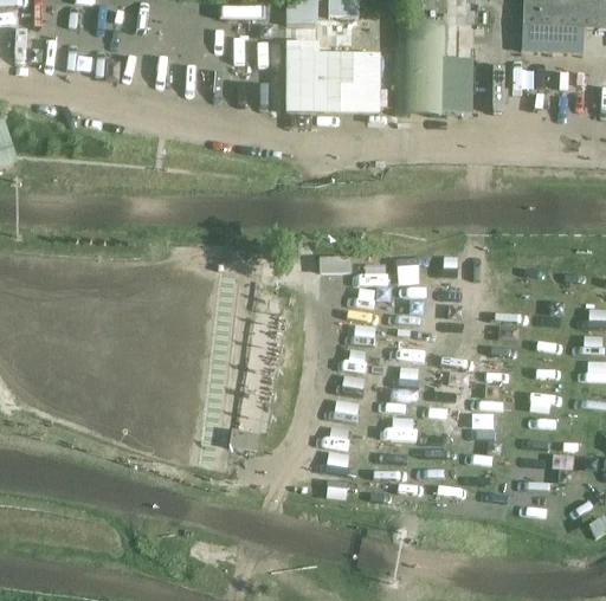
[(287,0),(288,23),(317,24),(317,0),(287,0)]
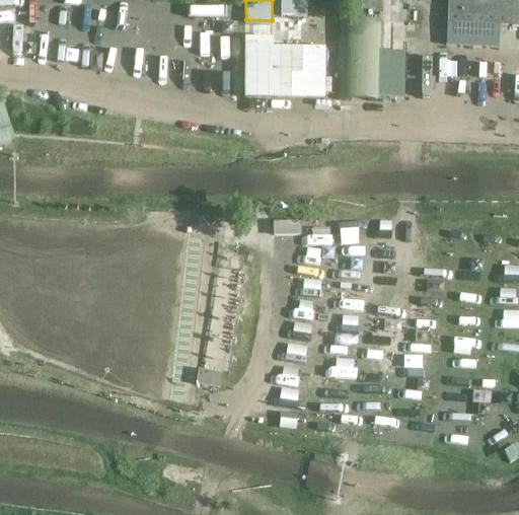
[(307,13),(307,0),(281,0),(282,13),(307,13)]
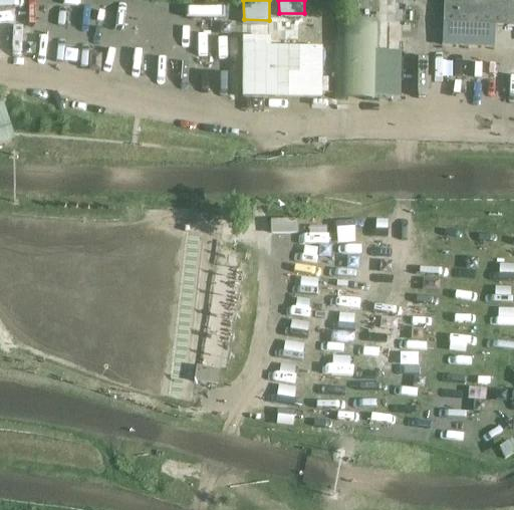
[(443,0),(443,20),(513,23),(513,0),(443,0)]
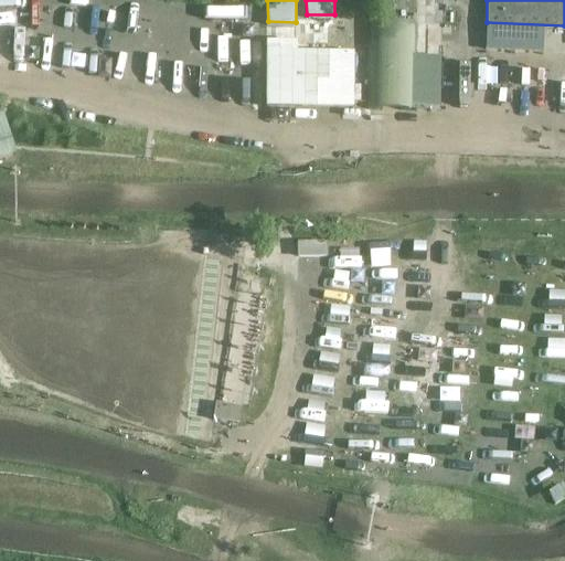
[(415,19),(368,18),(368,105),(433,105),(433,54),(415,54),(415,19)]
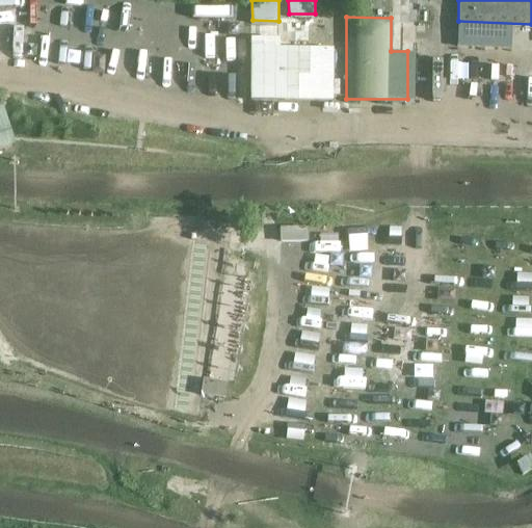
[(278,35),(251,35),(250,97),(333,97),(333,47),(278,47),(278,35)]
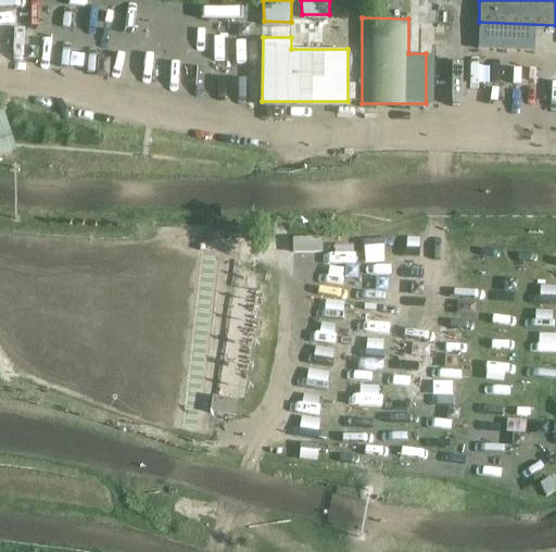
[(323,250),(323,236),(293,236),(293,251),(323,250)]
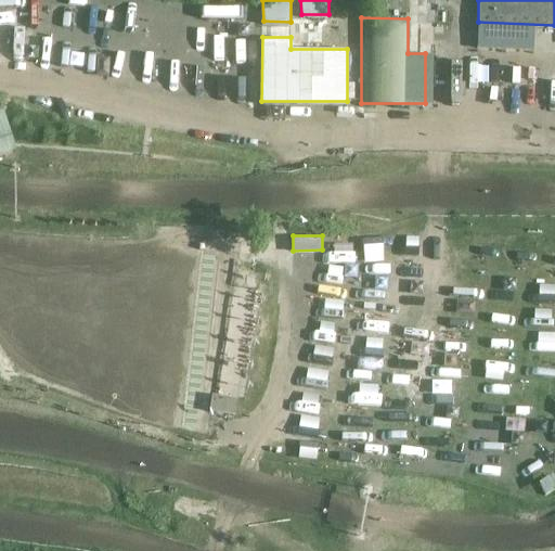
[(226,395),(213,393),(209,408),(223,410),(226,395)]
